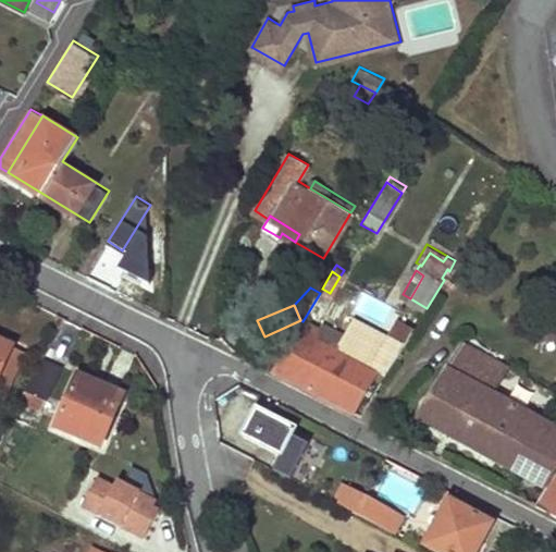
[(321,327),(305,318),(303,321),(274,367),(357,409),(377,375),(380,369),(387,372),(415,328),(399,319),(381,352),(373,365),(317,336),(321,327)]
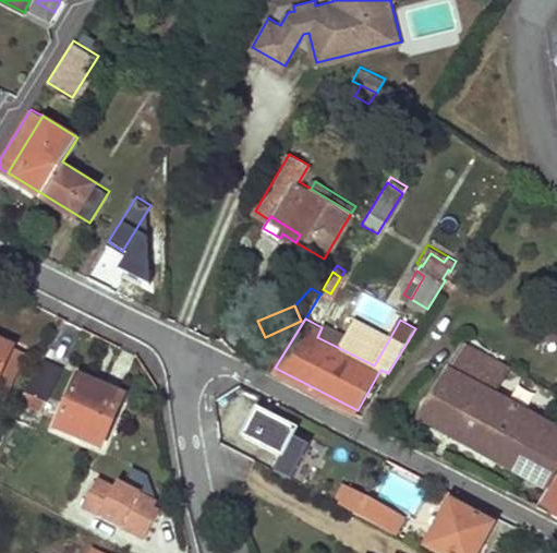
[(382,352),(325,323),(322,327),(317,337),(374,365),(382,352)]
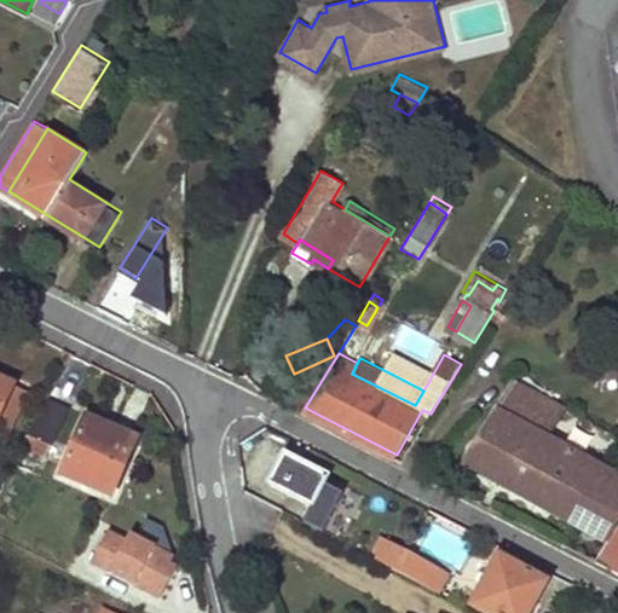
[(0,410),(13,380),(0,374),(0,435),(5,438),(13,417),(0,410)]
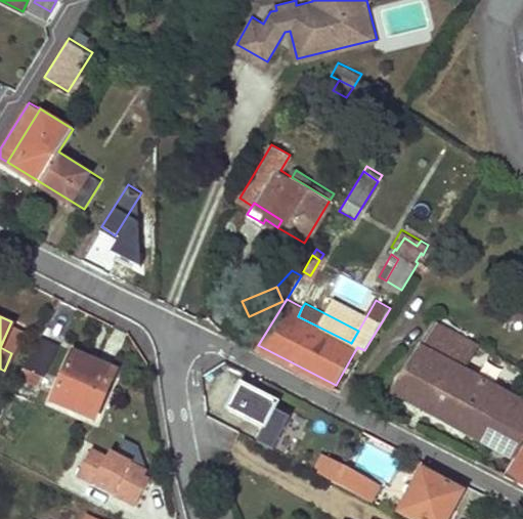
[(394,387),(487,437),(512,391),(466,365),(479,342),(436,318),(394,387)]
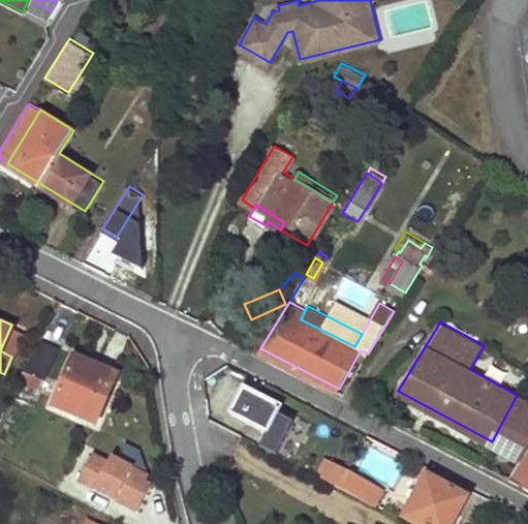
[(23,330),(11,325),(0,350),(11,357),(23,330)]
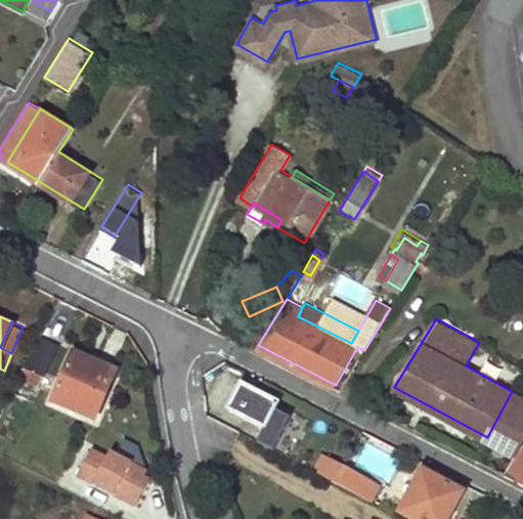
[(40,334),(25,362),(43,372),(58,343),(40,334)]
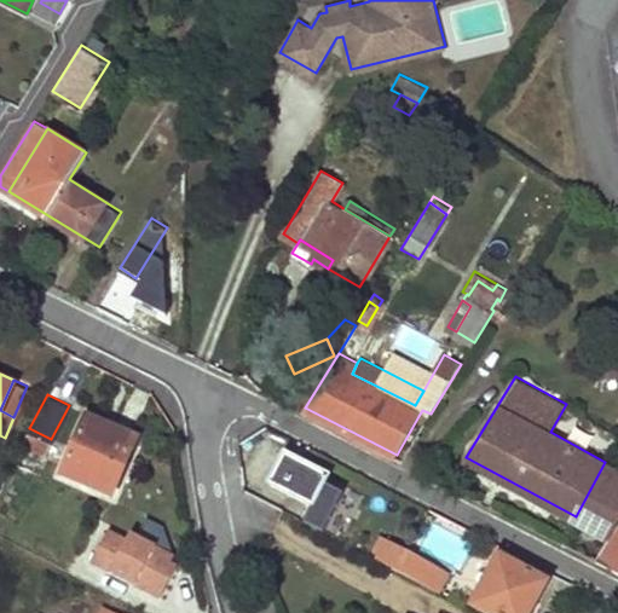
[(431,414),(422,410),(419,416),(426,420),(431,414)]
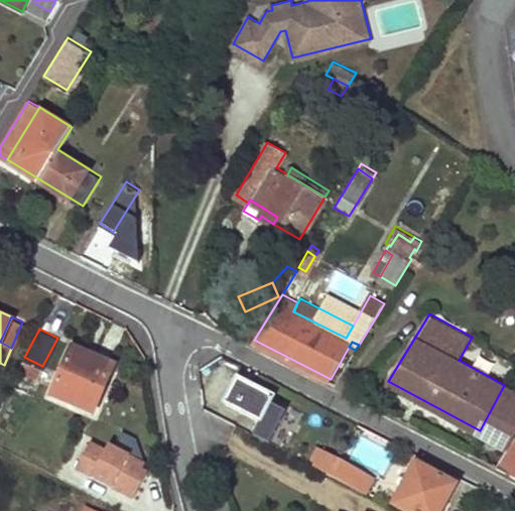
[(52,391),(95,409),(115,361),(73,344),(52,391)]
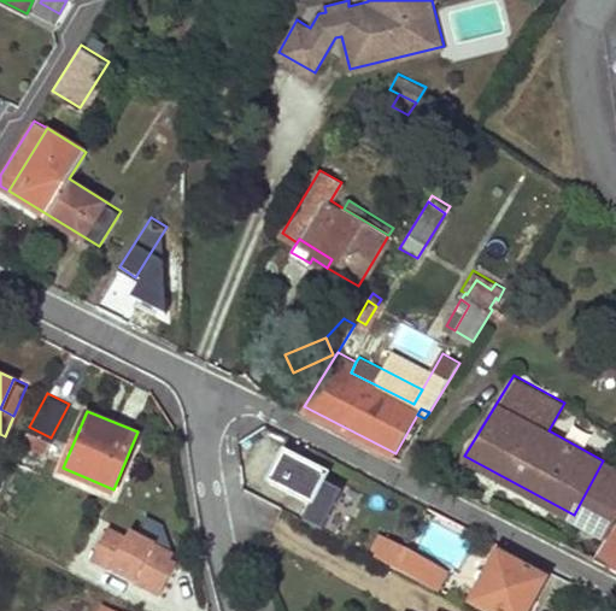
[(51,438),(29,427),(23,440),(45,451),(47,452),(53,439),(51,438)]
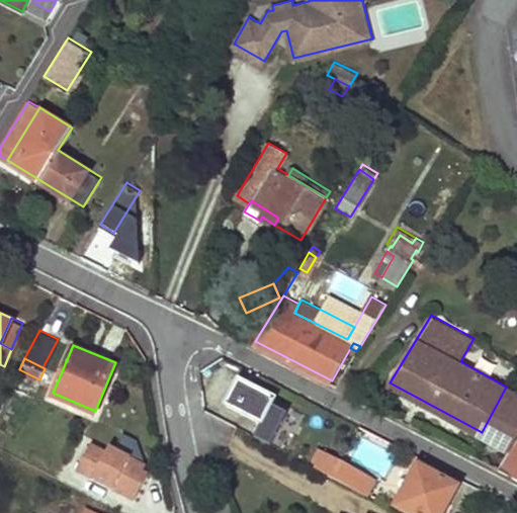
[(226,390),(234,374),(209,362),(202,375),(209,379),(204,389),(212,393),(206,406),(230,418),(235,407),(226,403),(227,401),(231,393),(226,390)]
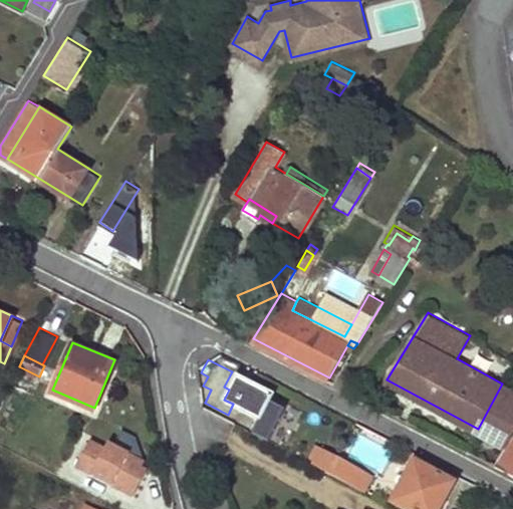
[(37,375),(19,366),(15,374),(33,383),(37,375)]
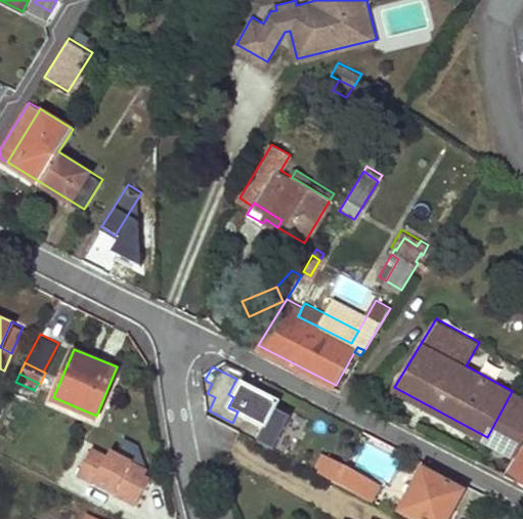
[(229,405),(266,425),(279,399),(242,380),(233,397),(229,405)]
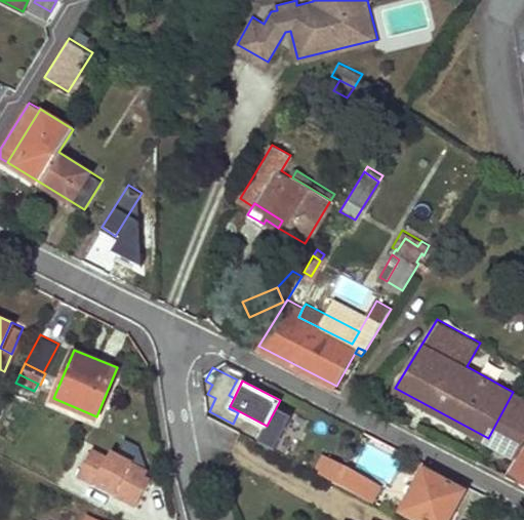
[(523,397),(513,392),(488,438),(512,450),(523,429),(523,397)]
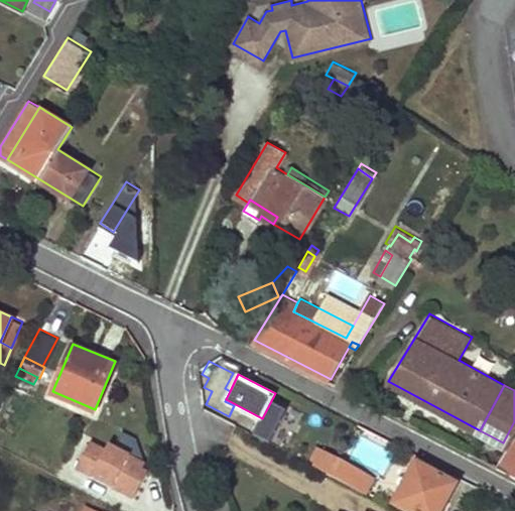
[(514,421),(503,442),(509,445),(514,435),(514,421)]
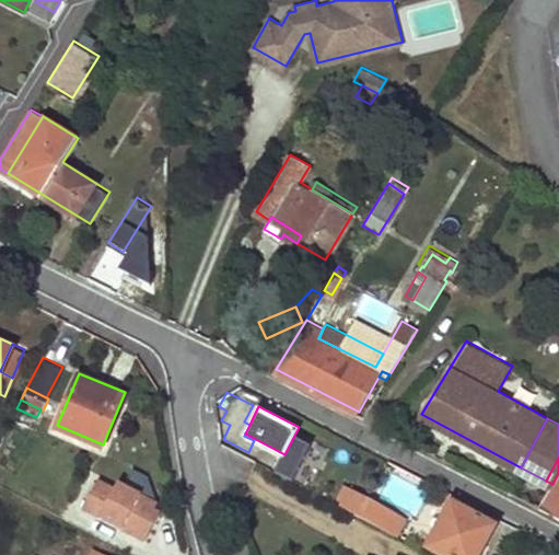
[(395,472),(385,489),(409,503),(419,485),(395,472)]
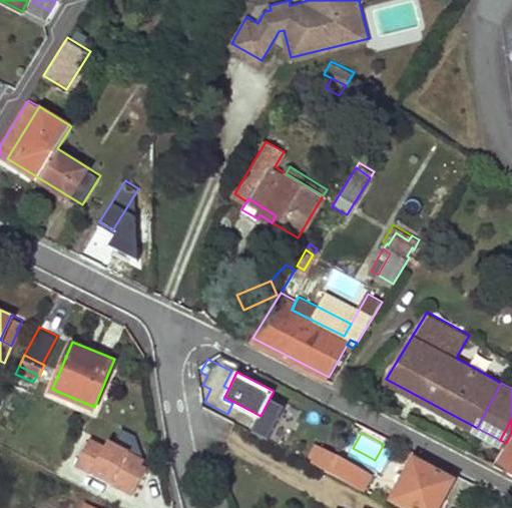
[(511,433),(506,443),(495,462),(511,471),(511,433)]
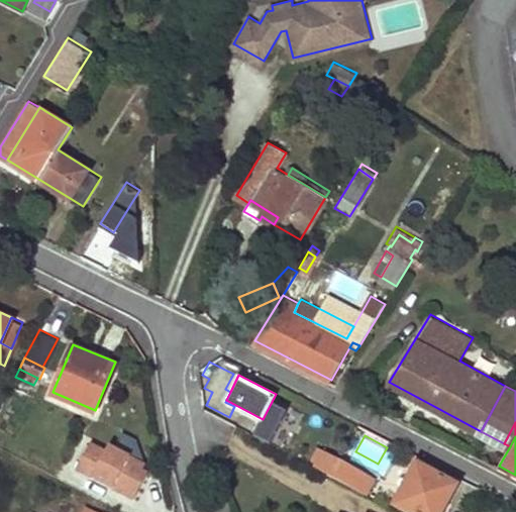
[(77,465),(134,495),(147,471),(142,468),(145,462),(109,442),(106,447),(90,439),(77,465)]
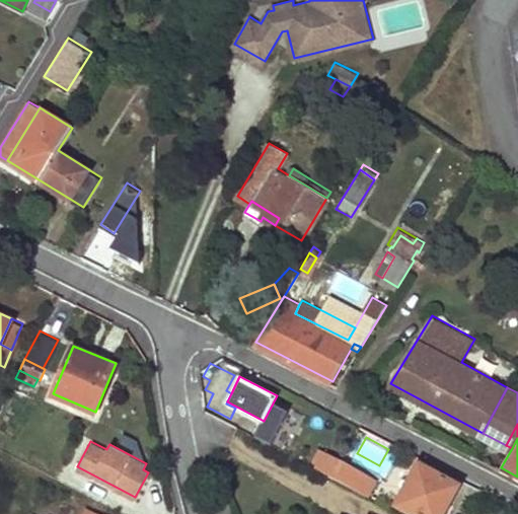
[(318,465),(335,474),(342,460),(320,449),(316,458),(320,460),(318,465)]
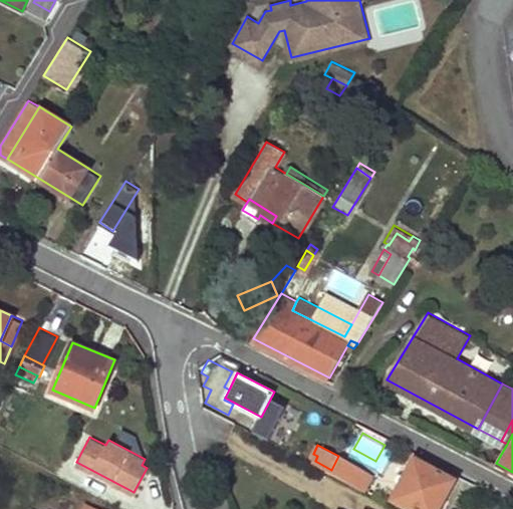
[(353,464),(338,456),(331,470),(346,478),(353,464)]
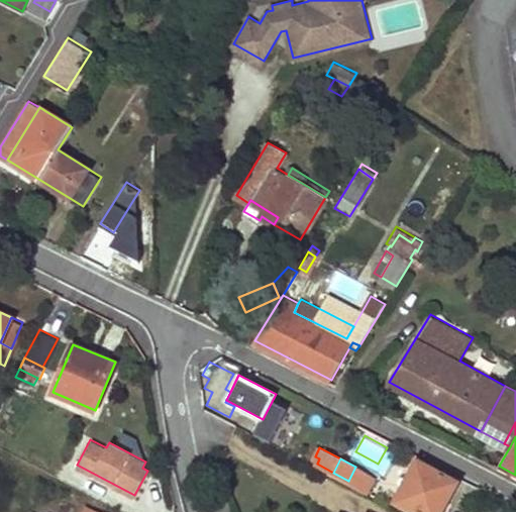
[(395,501),(415,511),(440,511),(457,481),(417,461),(395,501)]
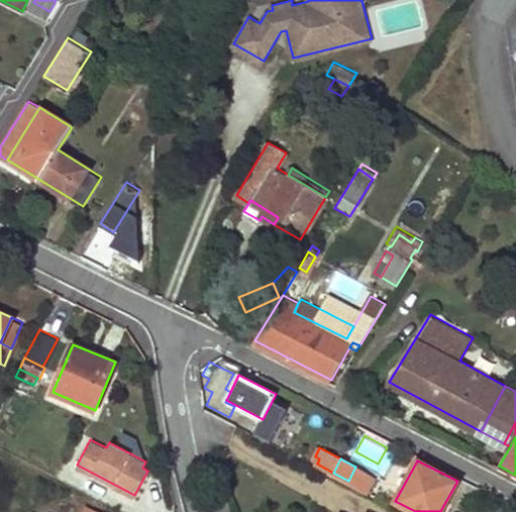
[(374,477),(355,467),(348,481),(368,490),(374,477)]
